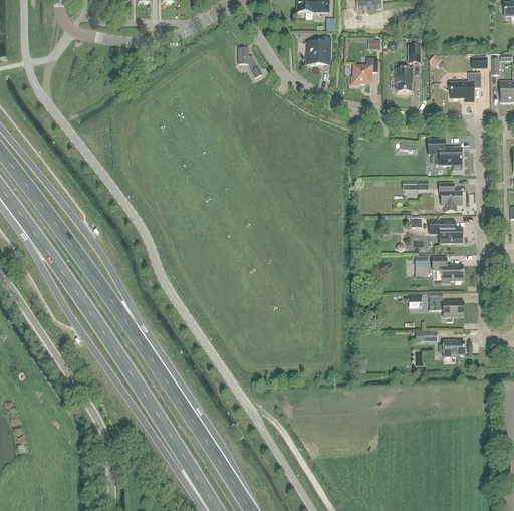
[(304,12),(313,12),(313,11),(328,11),(329,0),(296,0),(296,8),(305,9),(304,12)]
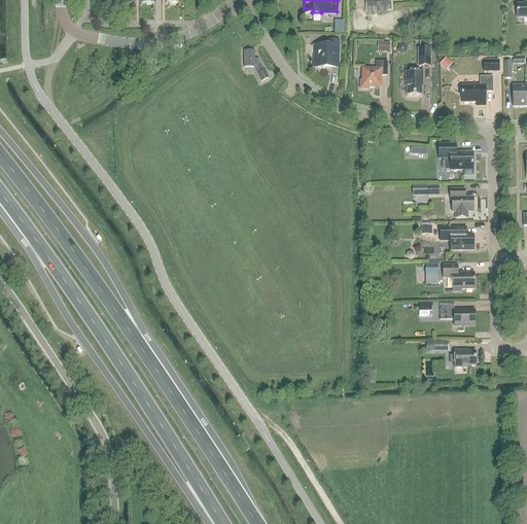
[(392,8),(391,0),(364,0),(366,10),(392,8)]
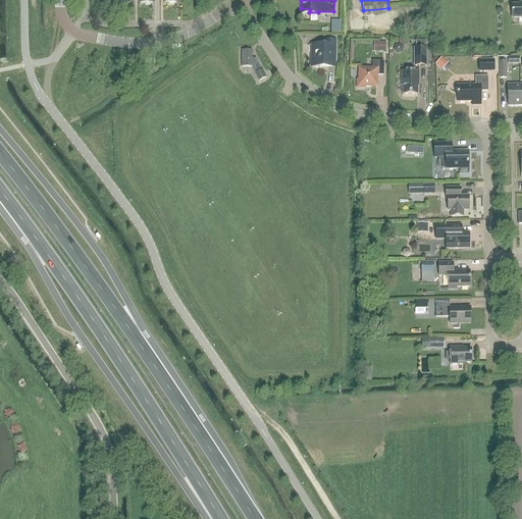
[(521,1),(512,2),(512,15),(521,14),(521,1)]
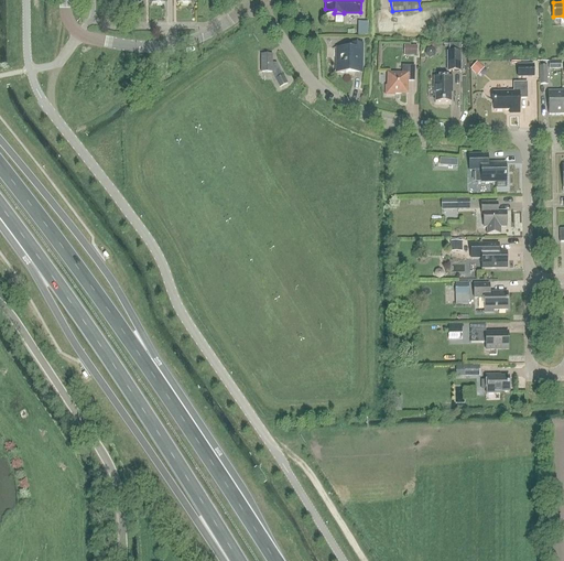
[(358,18),(358,31),(368,32),(368,19),(358,18)]
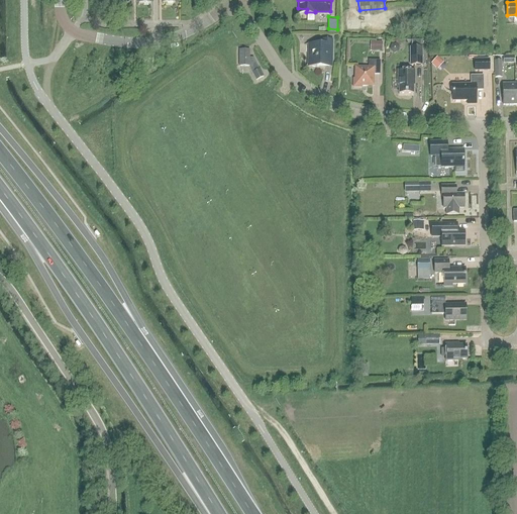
[(308,64),(324,64),(324,55),(331,55),(331,37),(322,37),(322,41),(304,41),(304,42),(311,42),(311,48),(309,48),(308,64)]
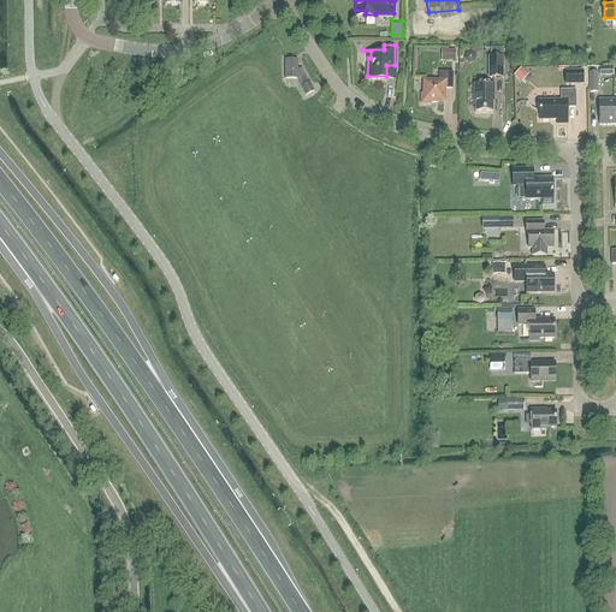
[(489,54),(489,73),(502,73),(502,54),(501,54),(501,45),(490,45),(490,54),(489,54)]
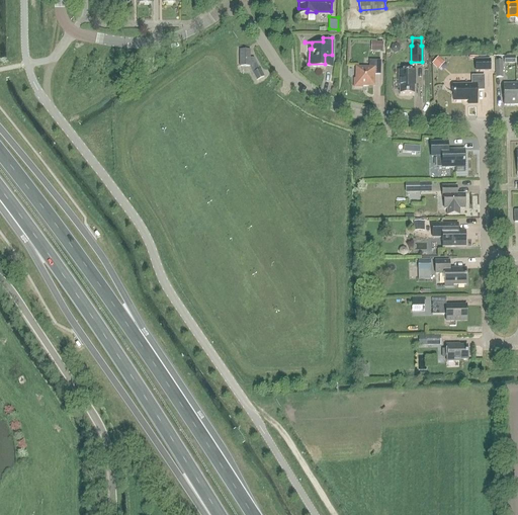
[(371,39),(370,48),(382,49),(383,39),(371,39)]
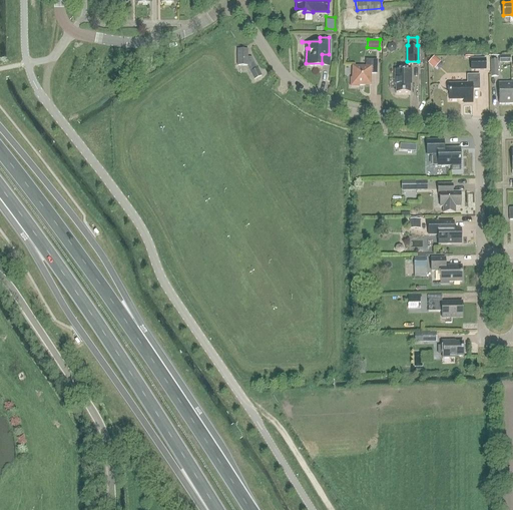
[(237,63),(247,63),(247,47),(237,47),(237,63)]
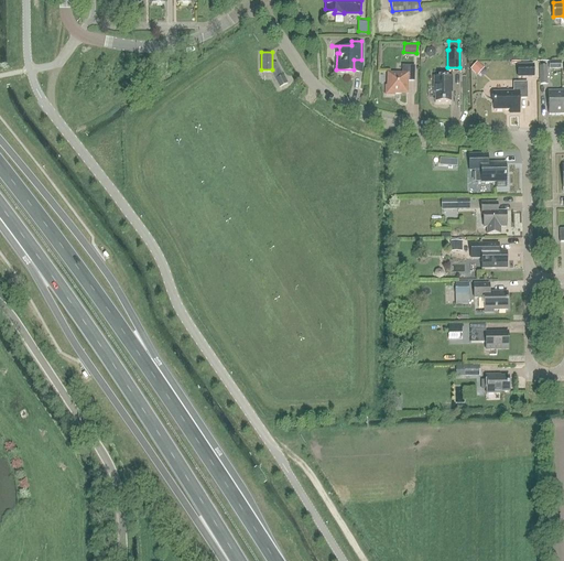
[(484,65),(477,58),(470,66),(477,73),(484,65)]
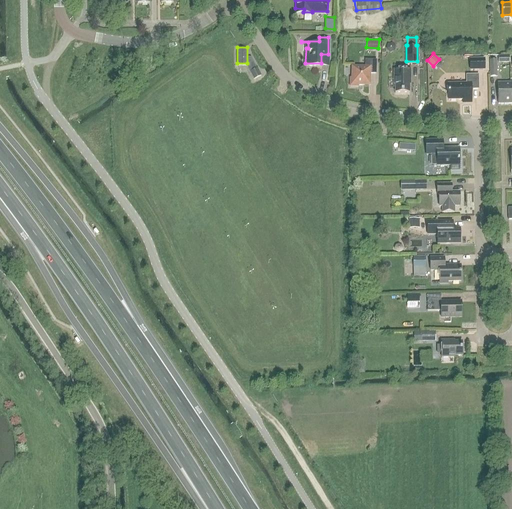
[(470,67),(484,67),(484,56),(470,56),(470,67)]
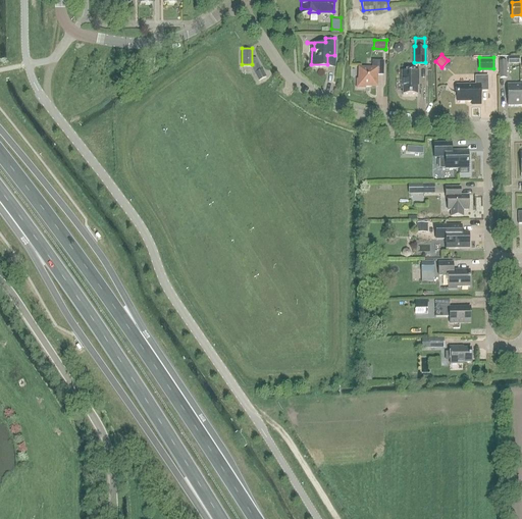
[(372,65),(359,65),(359,78),(357,78),(357,85),(365,86),(365,84),(376,84),(377,72),(383,72),(383,58),(372,58),(372,65)]
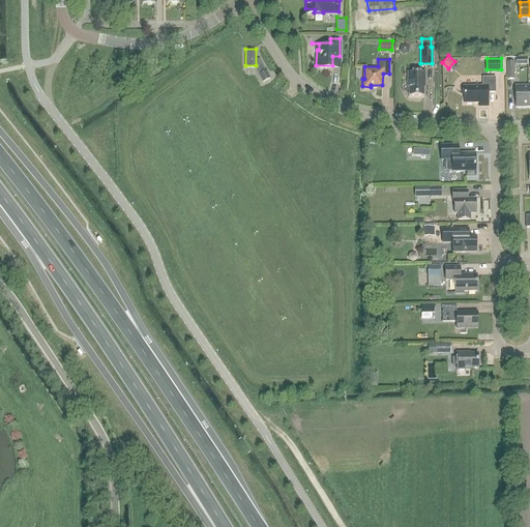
[(270,76),(266,68),(259,71),(263,79),(270,76)]
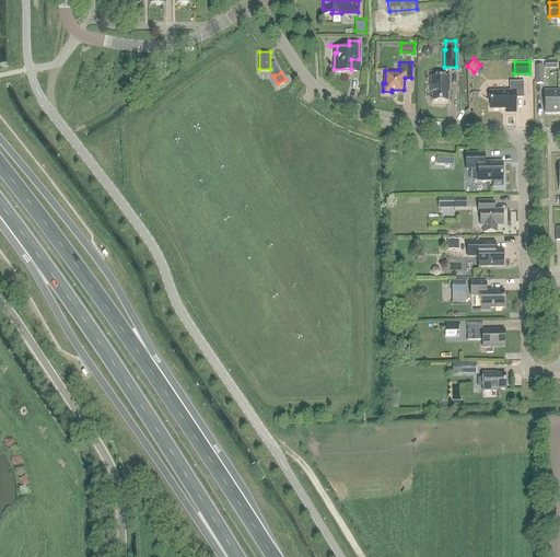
[(432,85),(432,99),(447,99),(447,85),(448,85),(448,73),(431,73),(431,85),(432,85)]
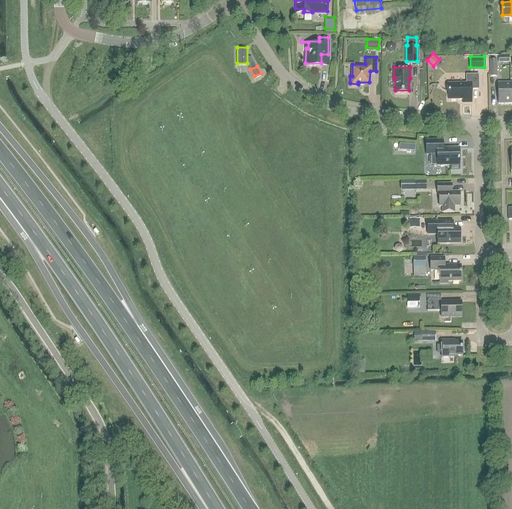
[(466,73),(466,81),(448,81),(448,97),(462,97),(462,100),(471,100),(471,86),(478,86),(478,72),(466,73)]
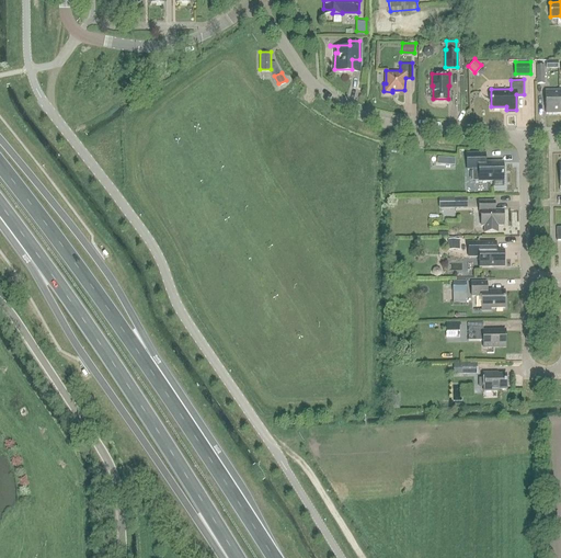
[(559,111),(559,89),(545,89),(546,111),(559,111)]
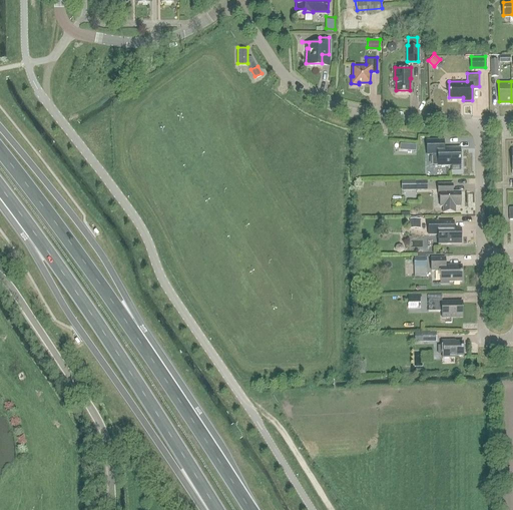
[(427,138),(427,152),(432,152),(432,163),(451,163),(451,166),(460,166),(459,146),(443,146),(443,138),(427,138)]
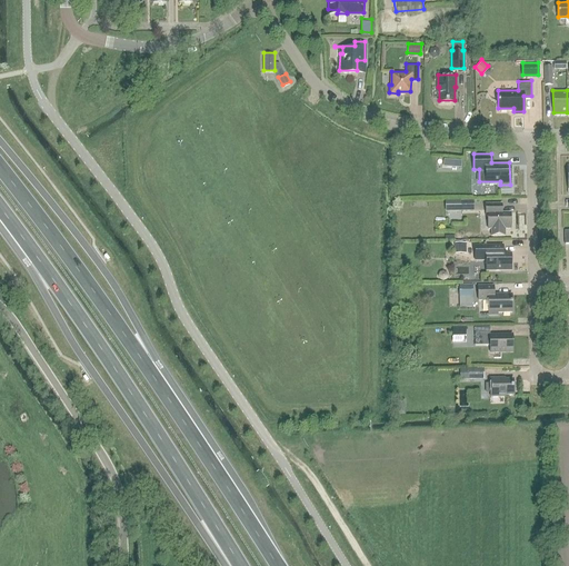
[(472,198),(445,198),(445,207),(472,207),(472,198)]
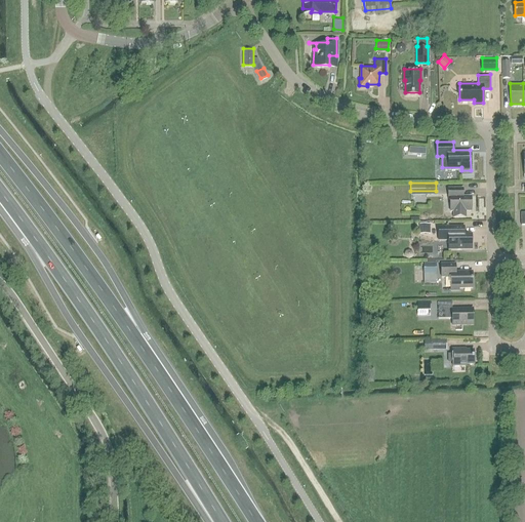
[(466,208),(471,208),(471,194),(462,194),(462,186),(448,186),(448,197),(450,197),(450,209),(453,209),(453,215),(466,215),(466,208)]
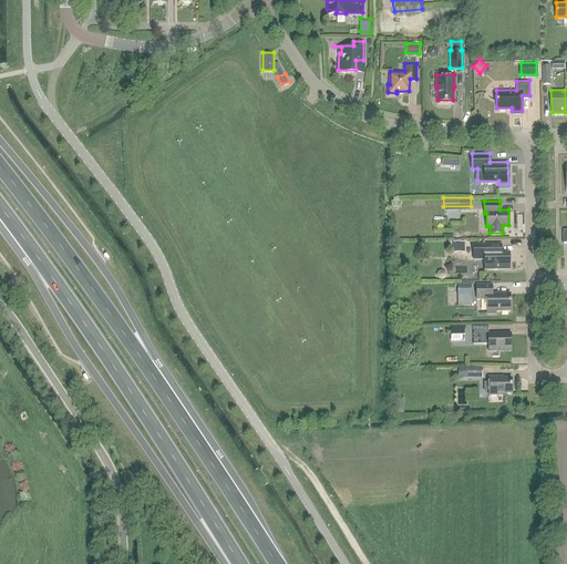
[(464,250),(464,238),(452,239),(453,250),(464,250)]
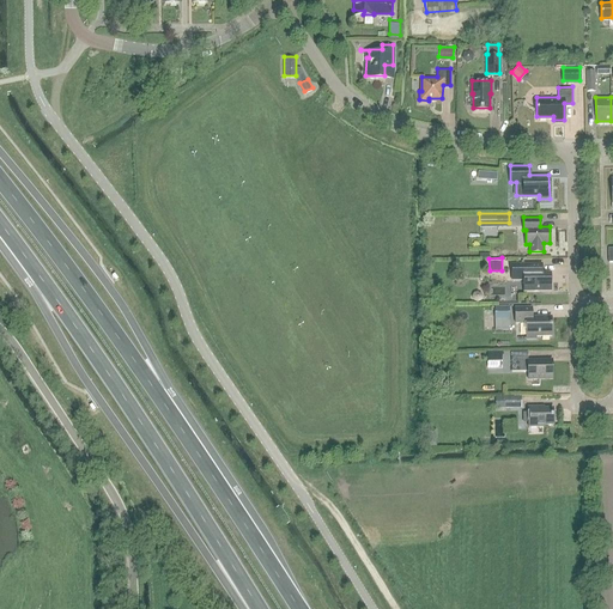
[(548,287),(548,272),(551,272),(551,270),(541,270),(541,261),(511,262),(511,278),(523,278),(523,288),(551,287),(548,287)]
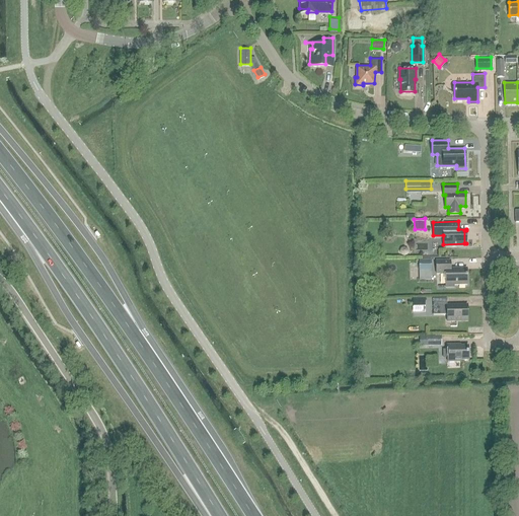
[(419,268),(431,268),(431,258),(419,258),(419,268)]
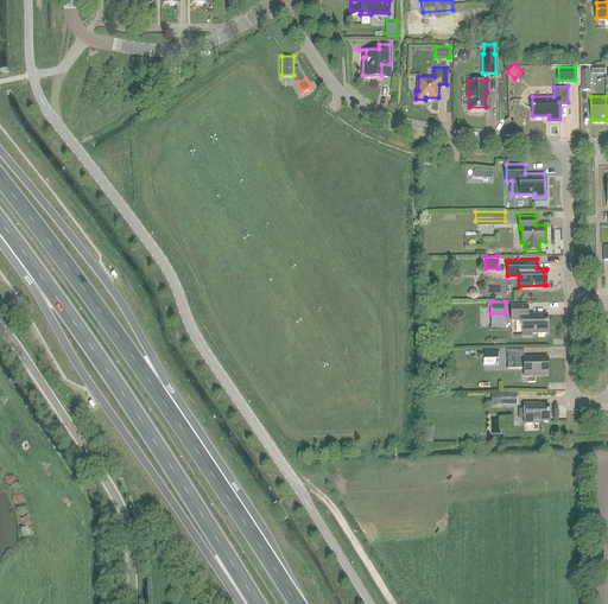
[(532,331),(548,330),(546,311),(527,312),(527,303),(511,303),(511,318),(521,317),(521,334),(532,334),(532,331)]
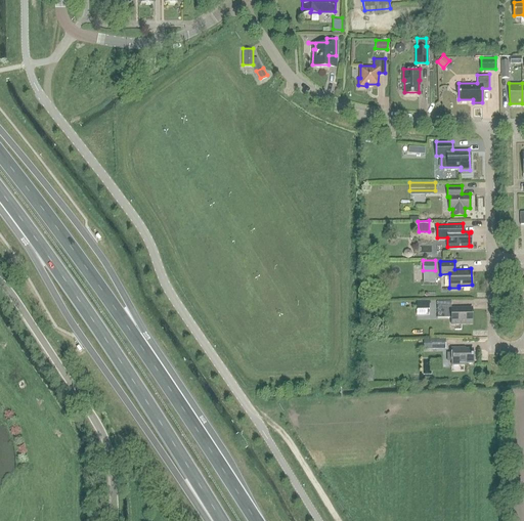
[(451,315),(451,321),(472,321),(472,306),(451,306),(450,299),(437,300),(437,315),(451,315)]
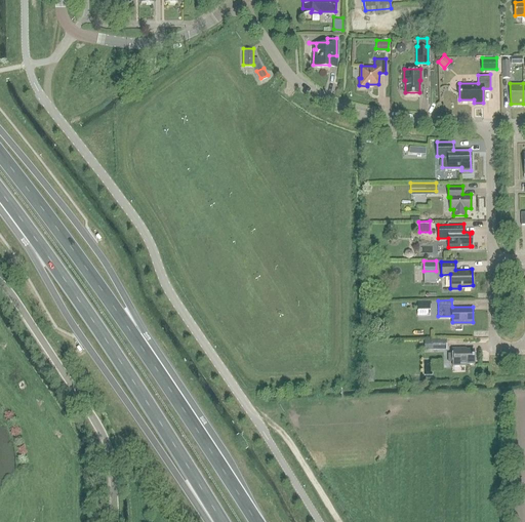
[(432,337),(425,337),(425,346),(432,346),(446,346),(446,337),(432,337)]
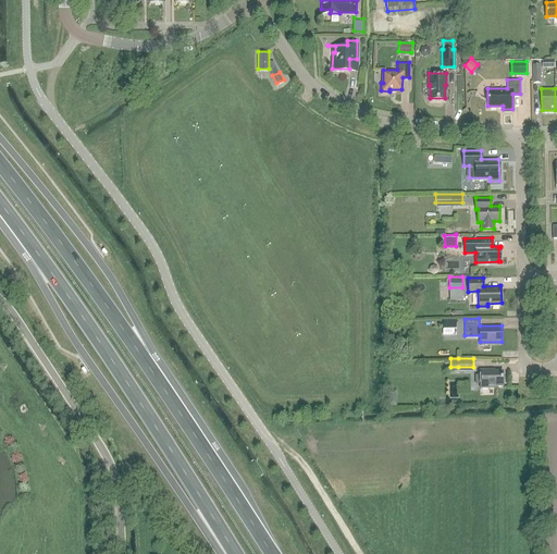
[(503,384),(503,369),(489,369),(489,368),(480,368),(480,373),(475,373),(475,381),(480,381),(480,386),(490,386),(490,384),(503,384)]
